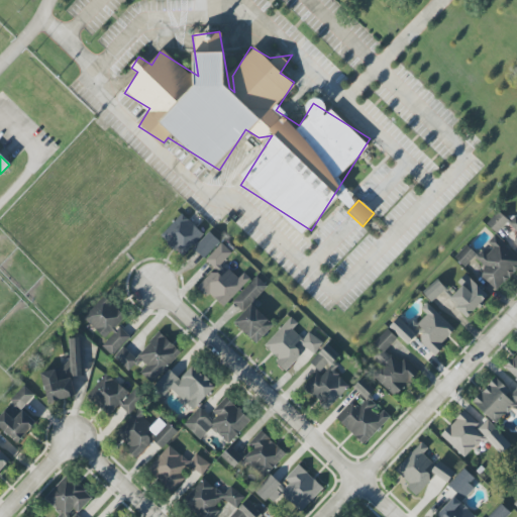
[(516,238),(514,242),(516,244),(516,211),(516,212),(508,223),(516,231),(516,238)]
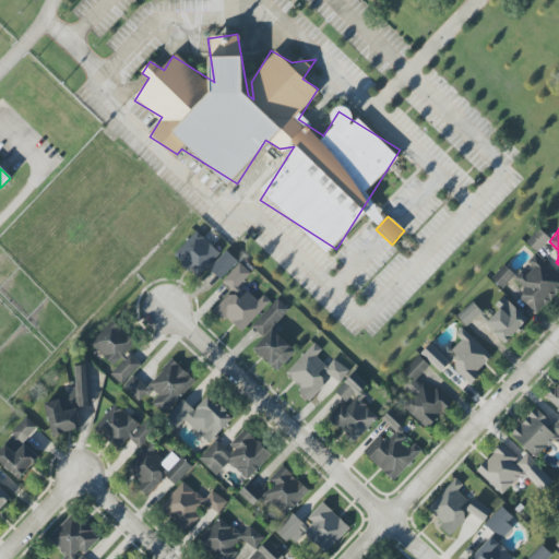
[(226,249),(221,254),(197,230),(173,254),(197,277),(207,265),(221,278),(238,261),(226,249)]
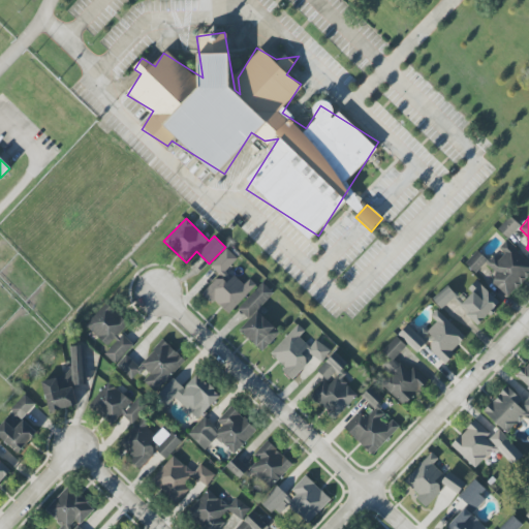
[(528,262),(505,241),(496,251),(497,252),(487,263),(497,274),(490,281),(507,298),(528,274),(528,262)]
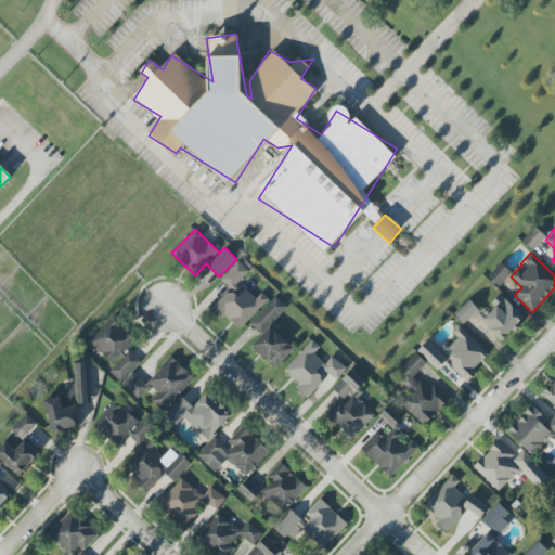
[(221,279),(232,289),(248,271),(237,260),(221,279)]
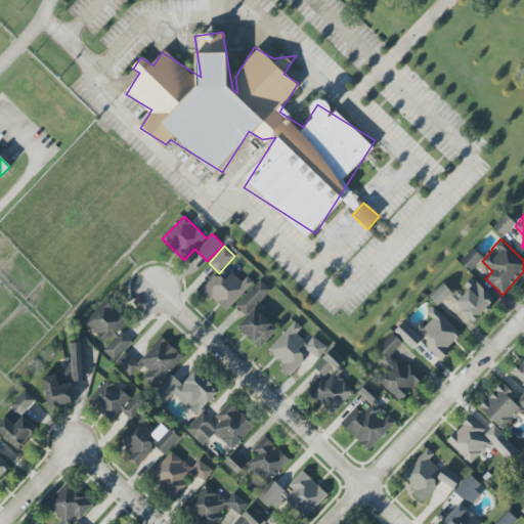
[(254,281),(247,276),(242,281),(232,273),(224,281),(216,273),(201,290),(224,312),(254,281)]
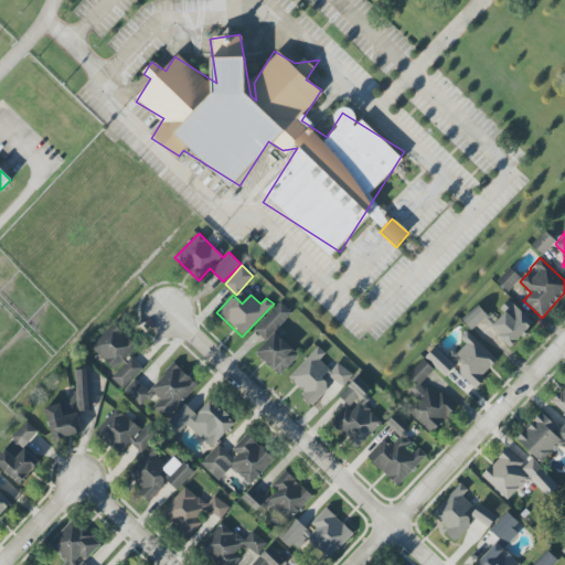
[(254,329),(266,341),(256,352),(279,376),(299,356),(275,331),(292,313),(281,302),(254,329)]
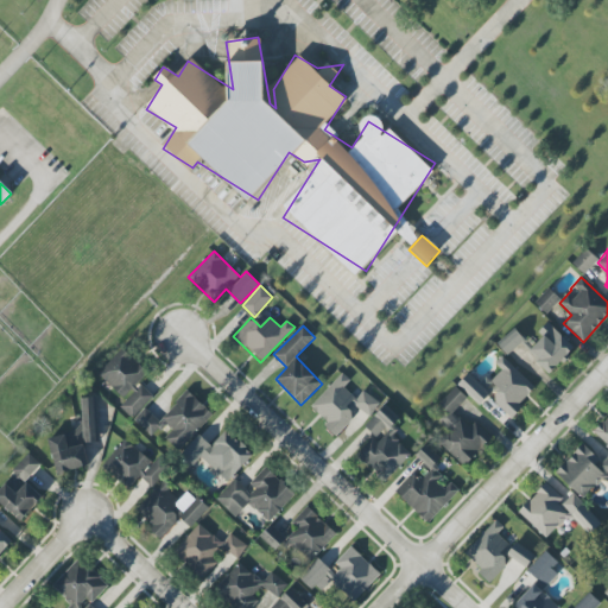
[(507,355),(525,340),(514,328),(496,343),(507,355)]
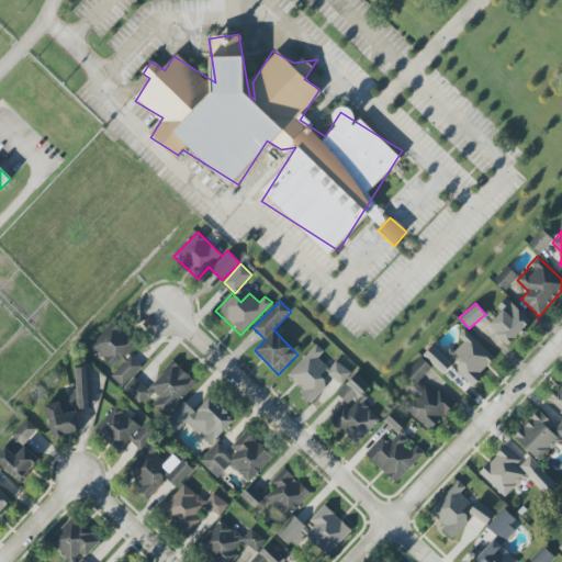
[(142,366),(128,353),(137,344),(112,321),(89,345),(116,369),(110,375),(122,386),(142,366)]
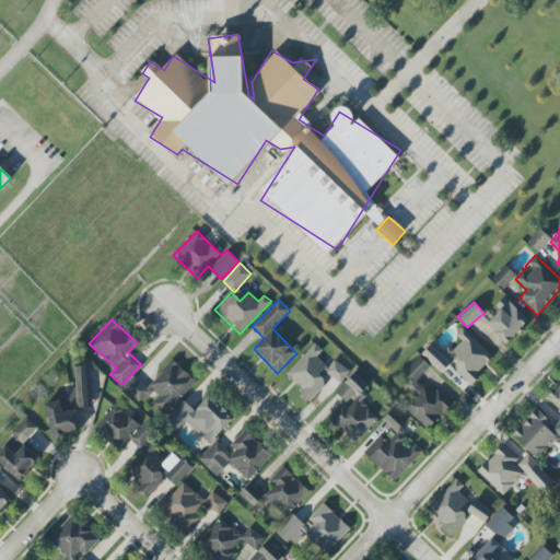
[(494,358),(462,328),(456,335),(462,340),(452,351),(461,360),(453,368),(470,384),(494,358)]
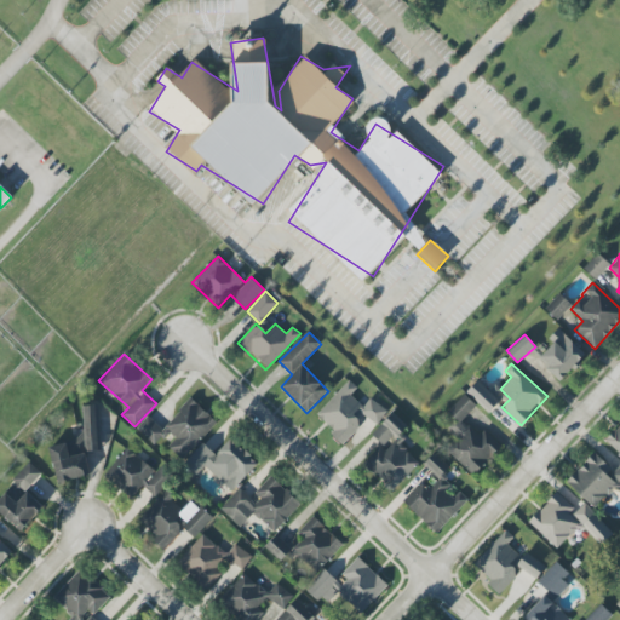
[(315,417),(344,442),(367,417),(375,425),(388,412),(371,397),(363,406),(350,395),(357,388),(348,379),(315,417)]
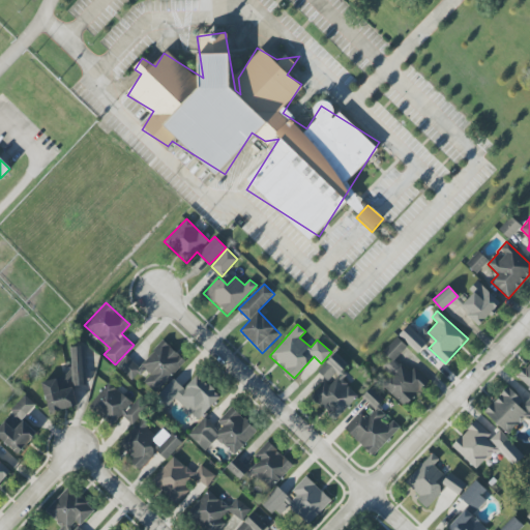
[(399,335),(417,353),(425,344),(407,326),(399,335)]
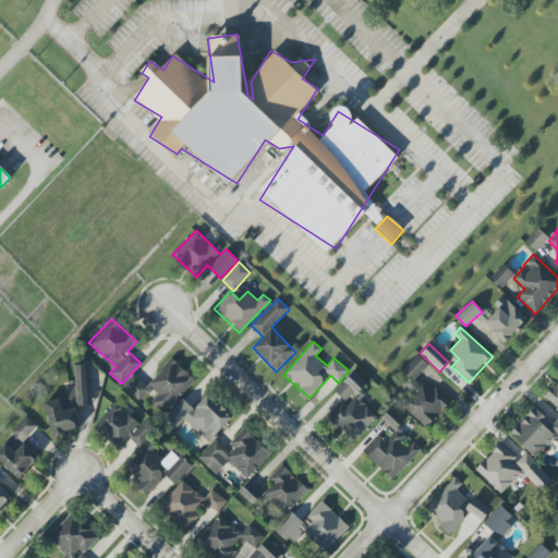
[(428,428),(450,400),(435,387),(431,391),(415,379),(428,364),(415,354),(402,372),(412,378),(405,387),(411,391),(400,405),(428,428)]
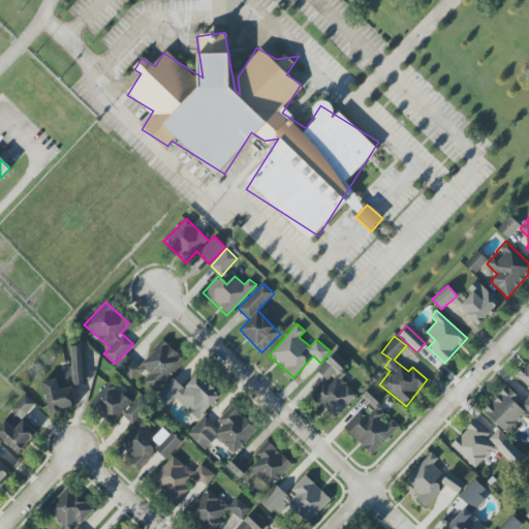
[(138,366),(126,354),(116,366),(131,380),(136,375),(154,393),(185,361),(163,340),(138,366)]
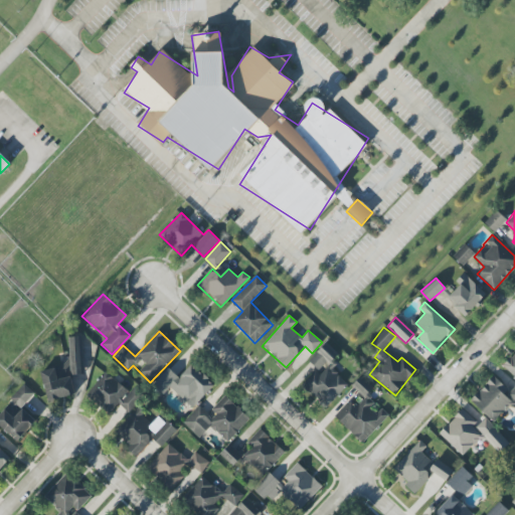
[(70,374),(82,374),(82,337),(70,337),(70,374)]
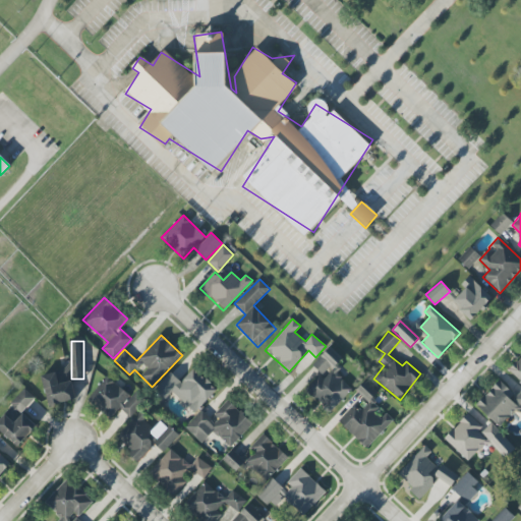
[(352,389),(333,369),(343,359),(330,347),(311,365),(321,373),(304,390),(329,413),(352,389)]
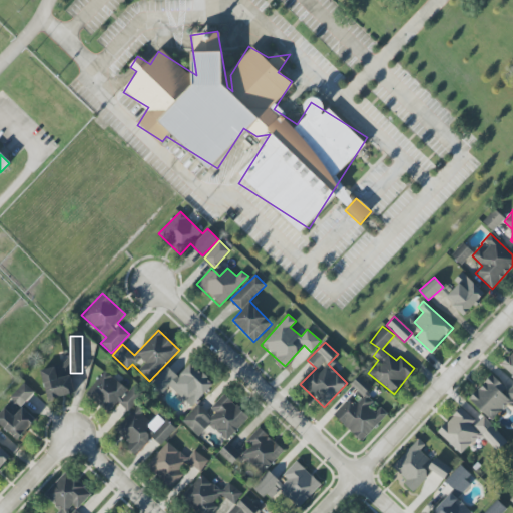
[(512,351),(500,365),(512,376),(512,351)]
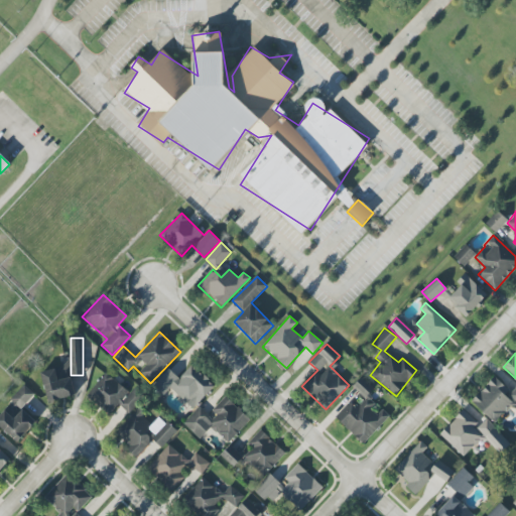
[(48,401),(76,395),(69,365),(40,371),(48,401)]
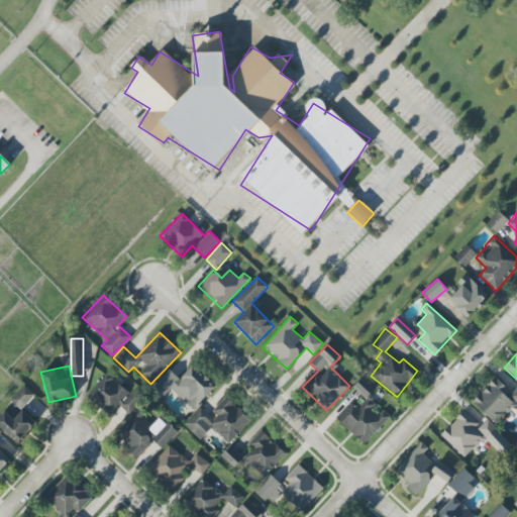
[(215,386),(193,366),(180,379),(169,369),(152,387),(164,396),(171,389),(193,410),(215,386)]
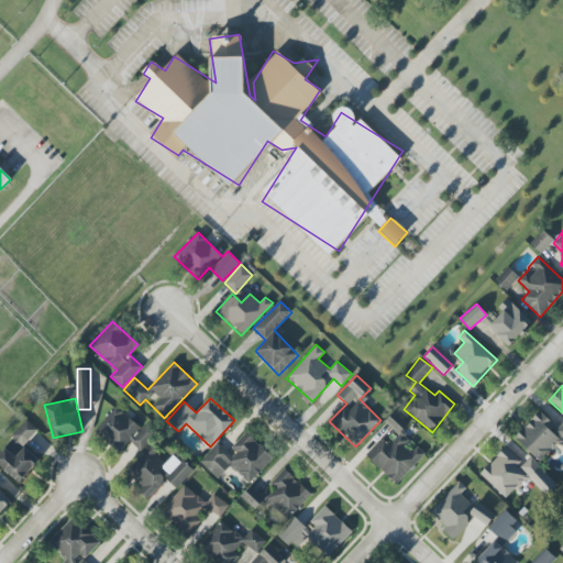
[(129,442),(140,452),(153,438),(117,406),(94,431),(119,453),(129,442)]
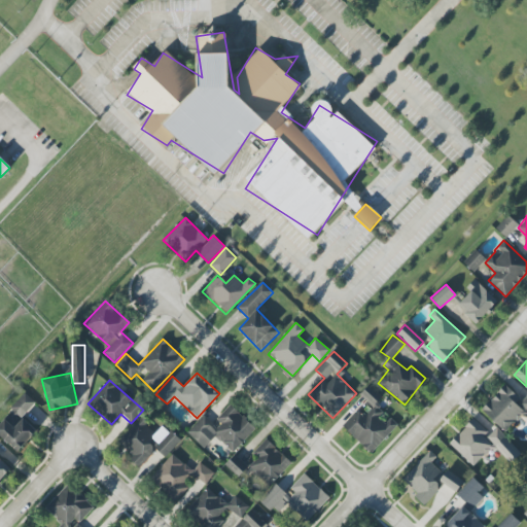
[(482,410),(506,432),(525,412),(526,413),(526,394),(522,400),(504,385),(482,410)]
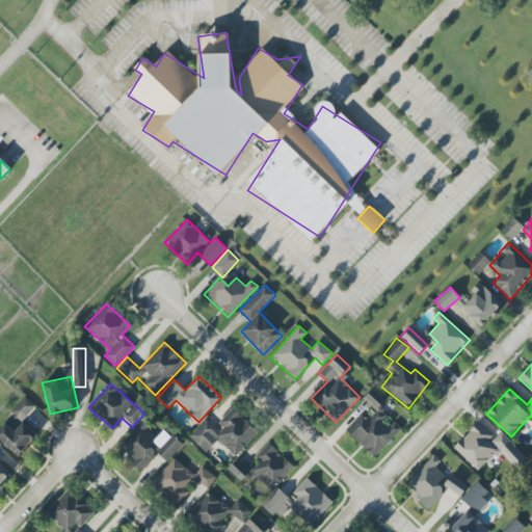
[(377,410),(386,400),(371,390),(364,400),(377,410)]
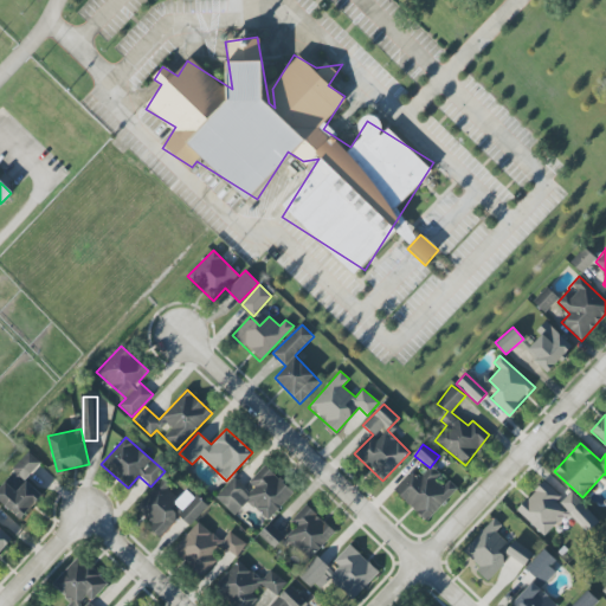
[(43,495),(25,481),(40,463),(28,451),(12,469),(14,471),(0,487),(0,501),(20,520),(43,495)]
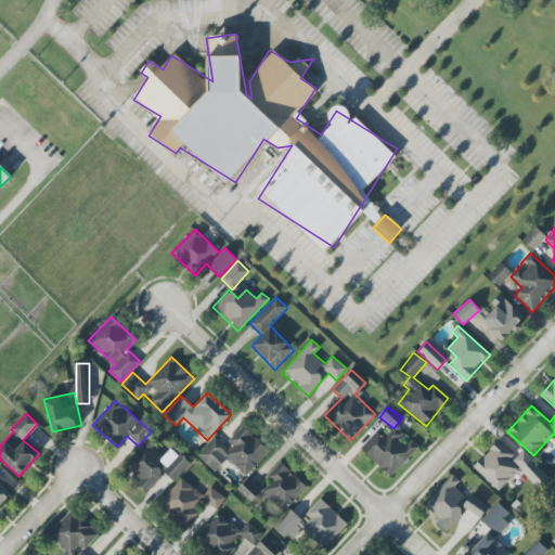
[(216,436),(197,455),(215,472),(228,459),(246,476),(270,451),(243,426),(224,444),(216,436)]
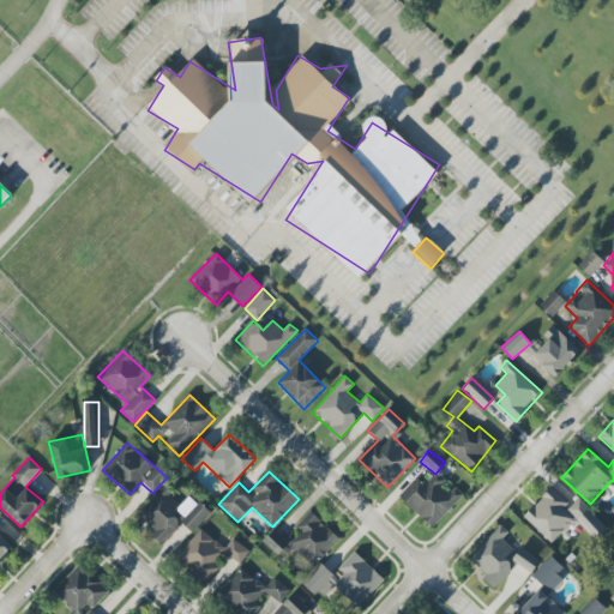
[(416,479),(398,497),(432,529),(464,495),(455,487),(449,493),(440,486),(446,480),(438,471),(425,486),(416,479)]
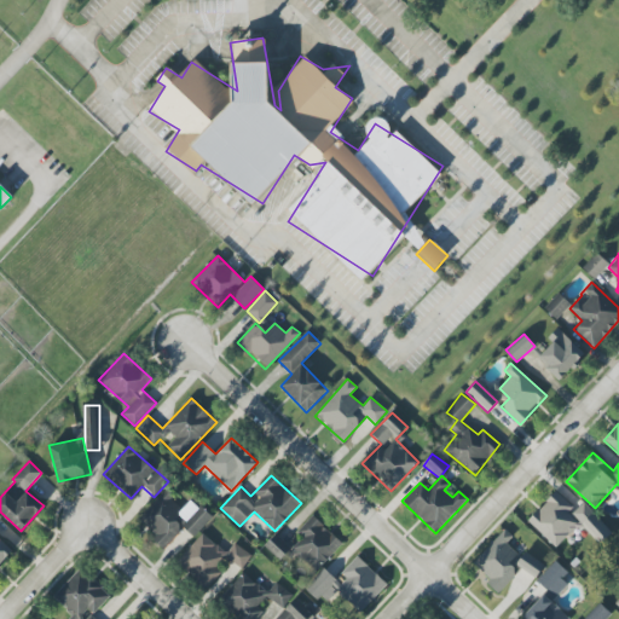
[(527,522),(556,549),(578,525),(601,544),(613,531),(582,504),(577,510),(555,491),(527,522)]
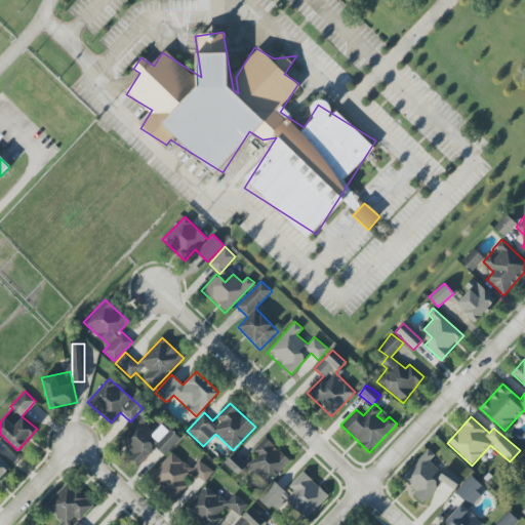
[(164,455),(179,439),(162,423),(154,432),(138,417),(116,442),(140,465),(156,447),(164,455)]
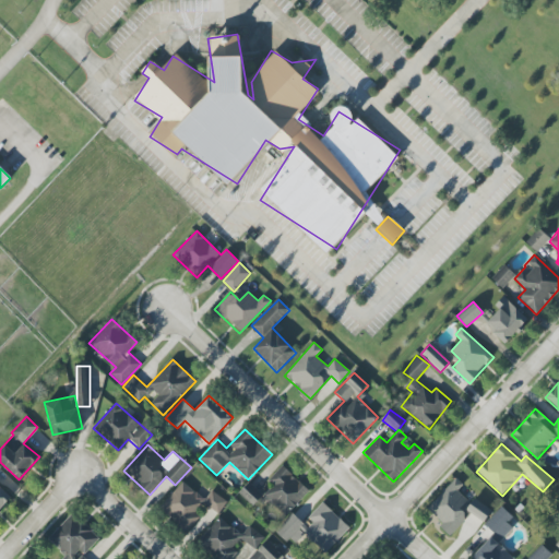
[(309,491),(282,465),(268,480),(269,483),(263,488),(266,491),(262,497),(284,518),(309,491)]
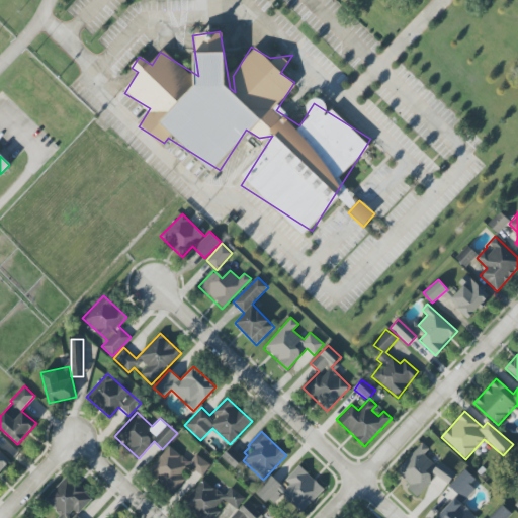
[(453,478),(426,452),(429,449),(422,443),(395,472),(418,494),(436,475),(446,485),(453,478)]
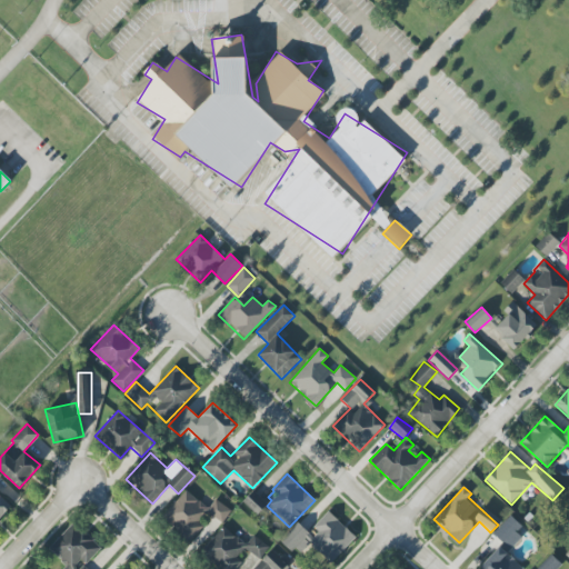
[(231,512),(217,499),(207,509),(187,490),(161,516),(189,542),(205,525),(200,520),(208,511),(220,523),(231,512)]
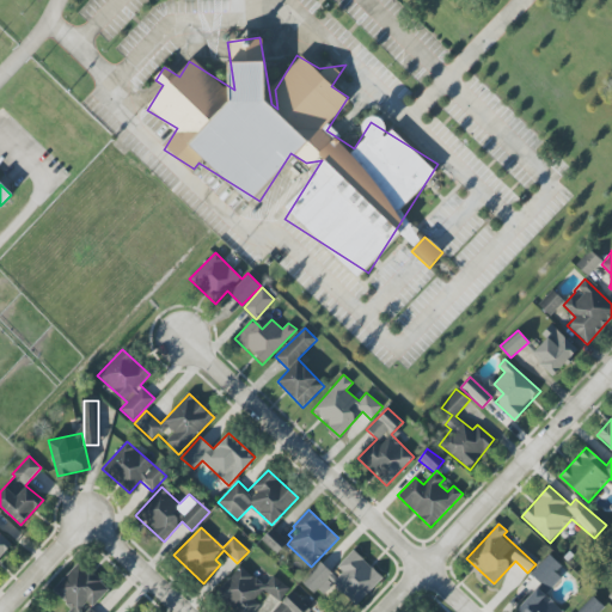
[(288,542),(273,528),(262,540),(277,554),(288,542)]
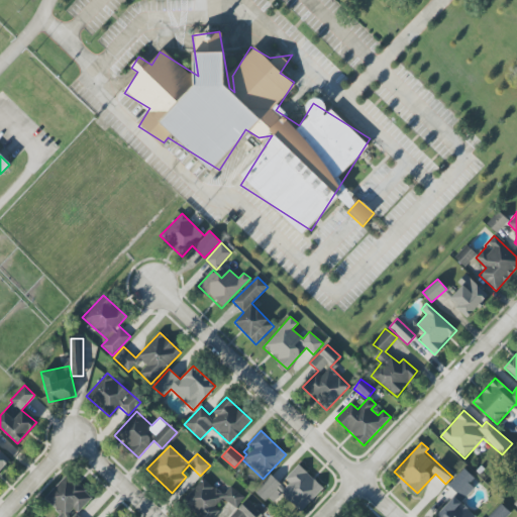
[(0,472),(11,461),(0,450),(0,472)]
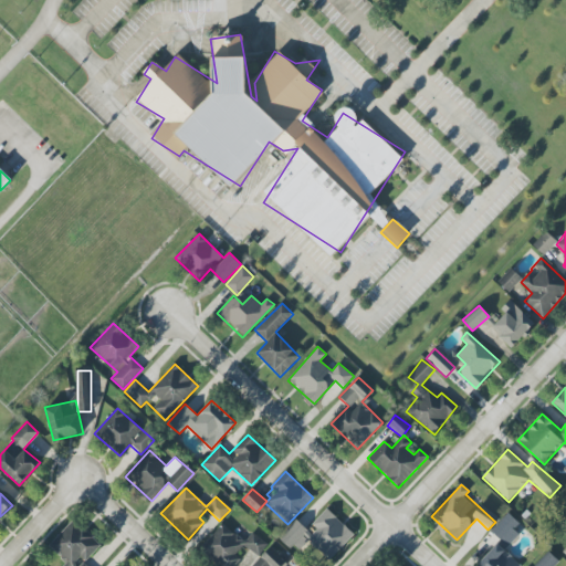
[(354,534),(326,509),(308,527),(303,523),(285,542),(300,554),(310,543),(329,561),(354,534)]
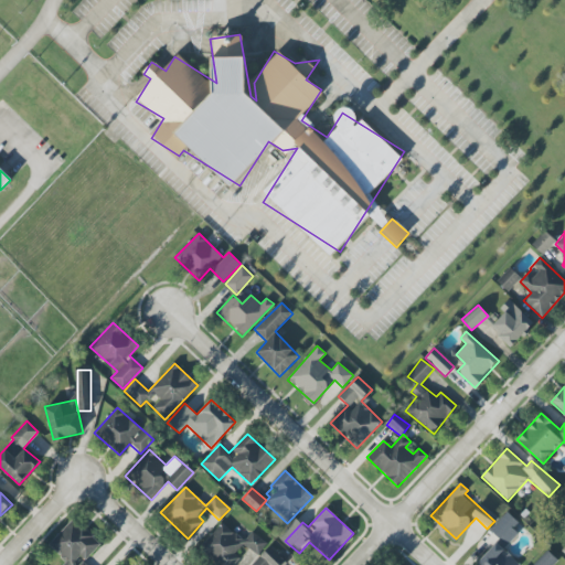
[(520,564),(503,550),(518,534),(512,529),(519,522),(507,512),(489,530),(499,540),(477,563),(478,564),(520,564)]
